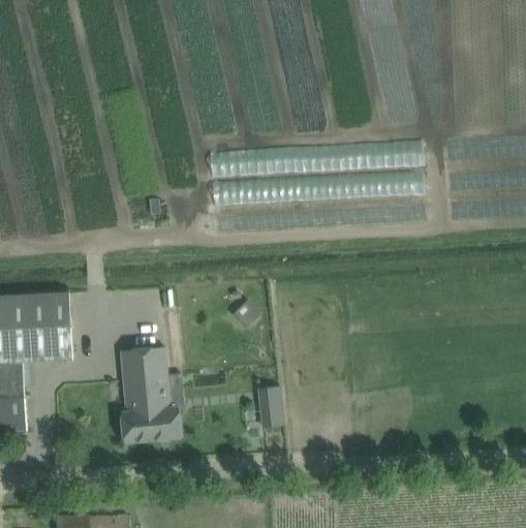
[(0,363),(70,360),(66,291),(0,294),(0,363)]
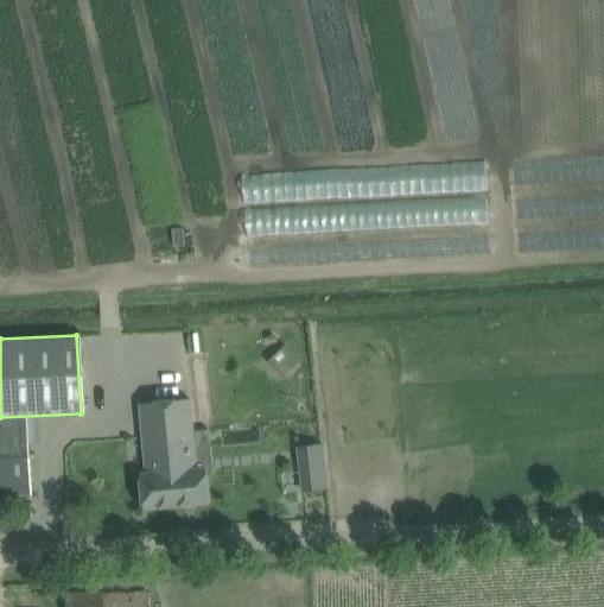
[(285,367),(294,358),(281,343),(272,353),(285,367)]
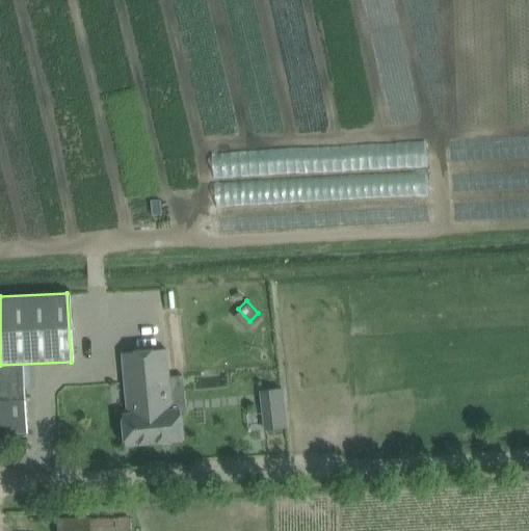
[(122,415),(123,422),(124,443),(180,437),(178,409),(176,409),(176,405),(169,405),(164,349),(121,353),(127,415),(122,415)]
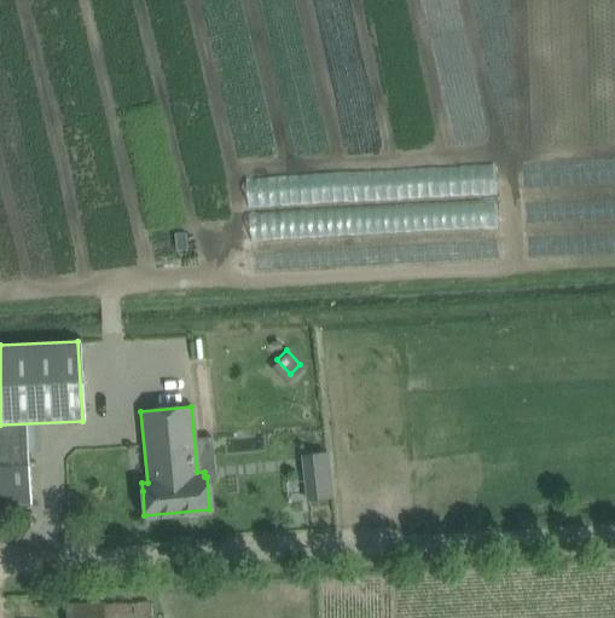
[(0,506),(29,504),(24,426),(0,427),(0,506)]
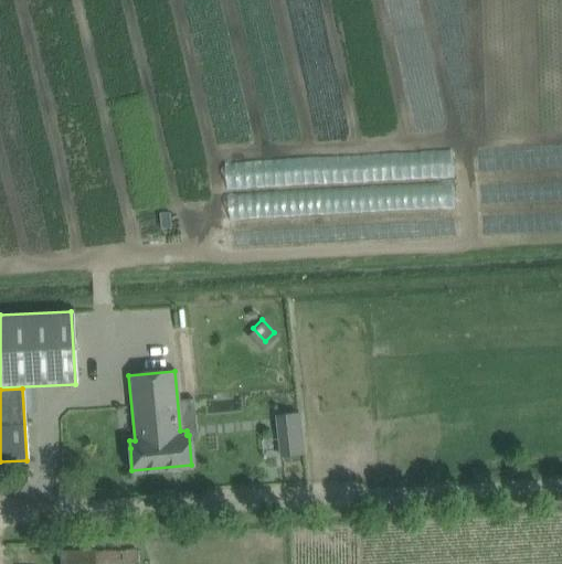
[(297,412),(275,414),(279,455),(301,453),(297,412)]
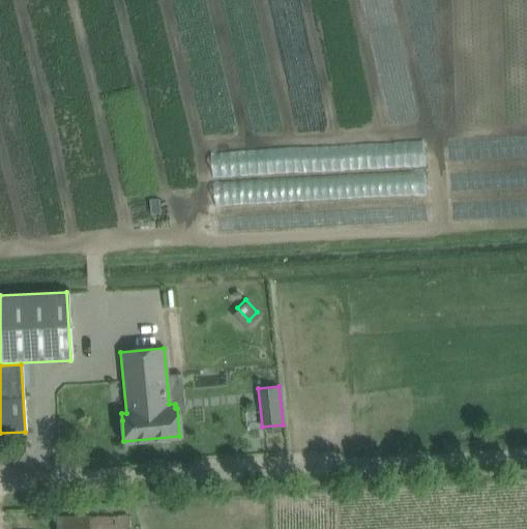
[(55,518),(55,528),(128,528),(128,516),(55,518)]
